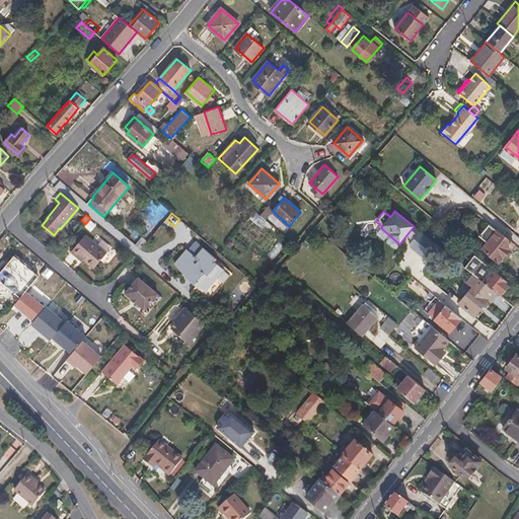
[(478,235),(488,242),(482,248),(499,262),(512,244),(488,224),(478,235)]
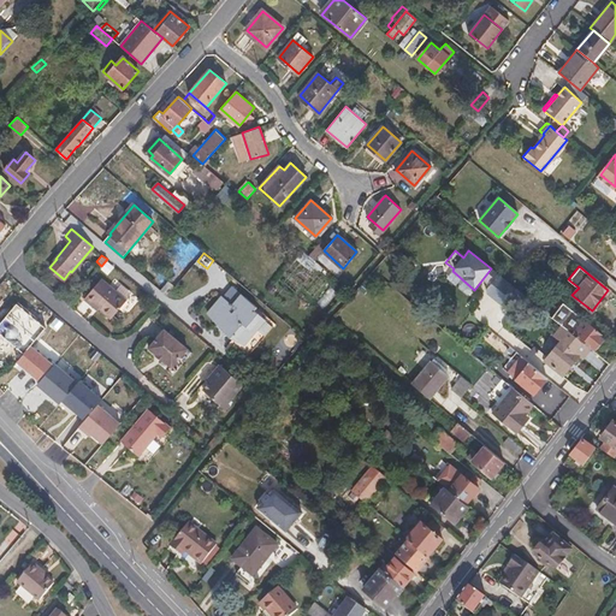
[(93,304),(98,308),(110,319),(125,301),(100,279),(83,300),(92,307),(93,304)]
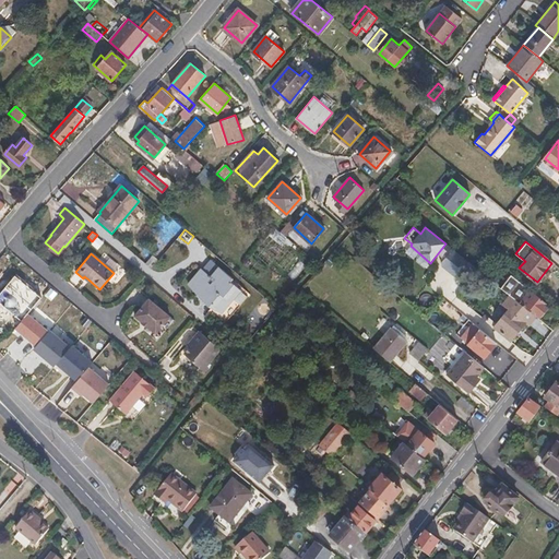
[(211,276),(218,266),(211,260),(202,269),(211,276)]
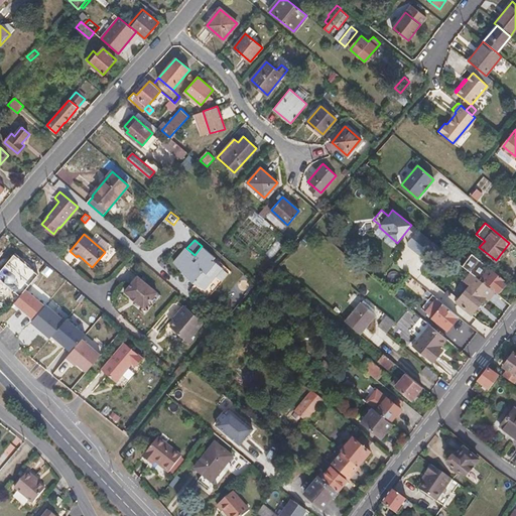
[(205,289),(222,268),(213,260),(215,257),(202,246),(195,255),(186,248),(174,263),(179,267),(205,289)]
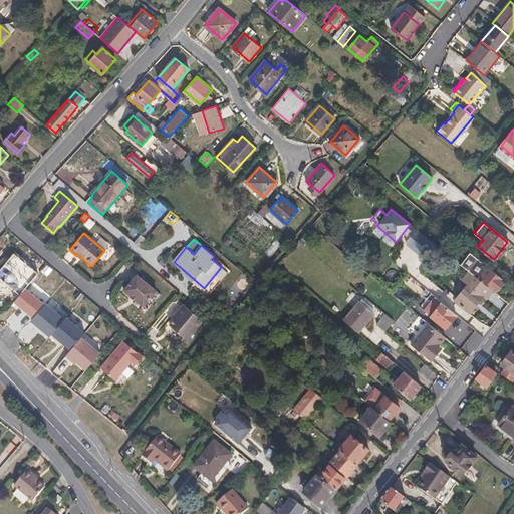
[(477,279),(487,267),(470,253),(460,265),(475,276),(477,279)]
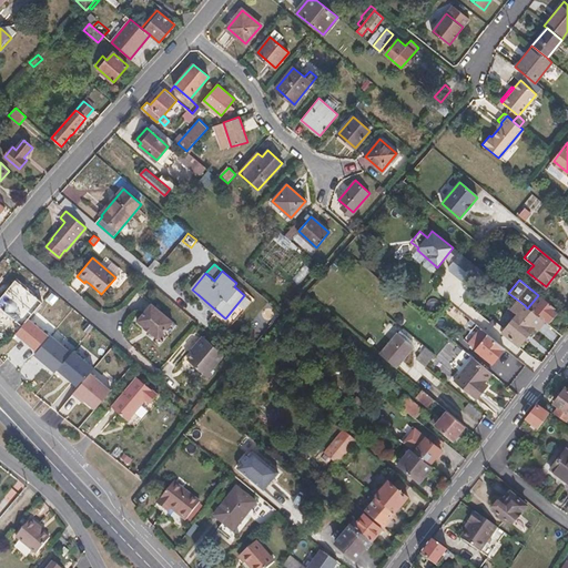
[(40,306),(10,283),(0,293),(0,305),(26,325),(31,318),(40,306)]
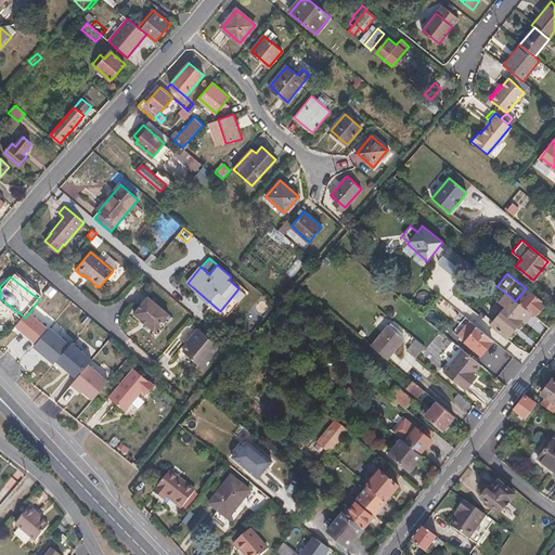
[(515,301),(528,310),(533,315),(544,302),(527,287),(526,288),(515,301)]
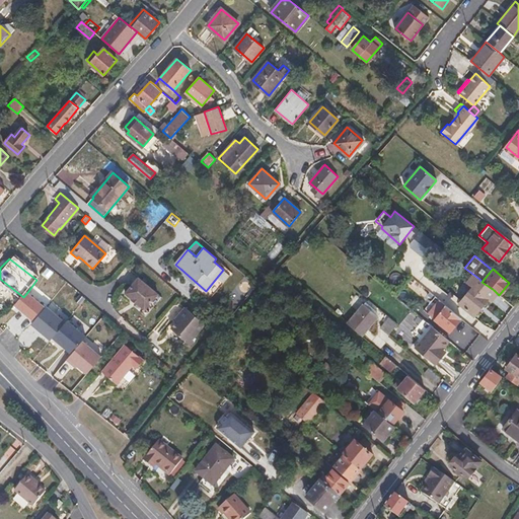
[(125,292),(132,297),(131,298),(137,304),(138,303),(145,308),(158,293),(138,276),(125,292)]
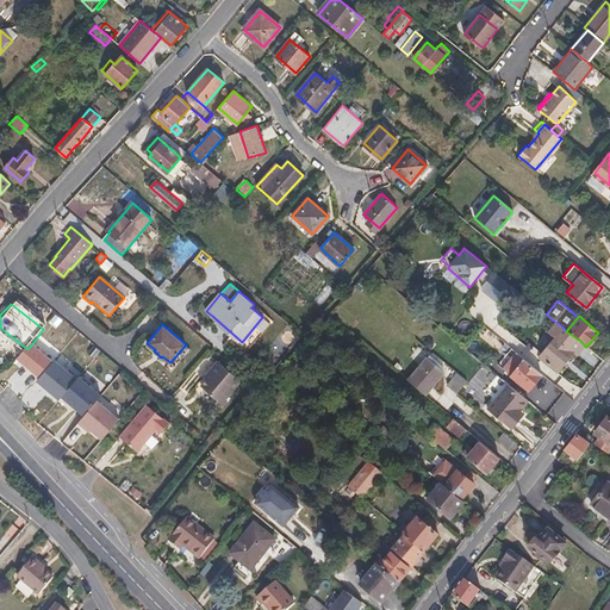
[(566,331),(564,328),(555,337),(555,336),(539,356),(556,371),(573,350),(572,350),(580,341),(566,331)]
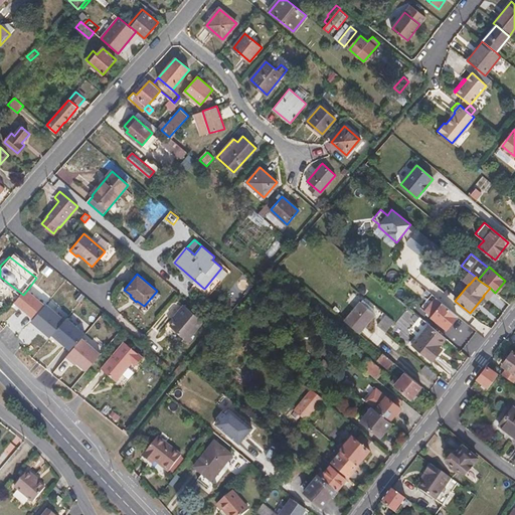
[(46,305),(28,289),(23,295),(15,305),(31,321),(35,317),(46,305)]
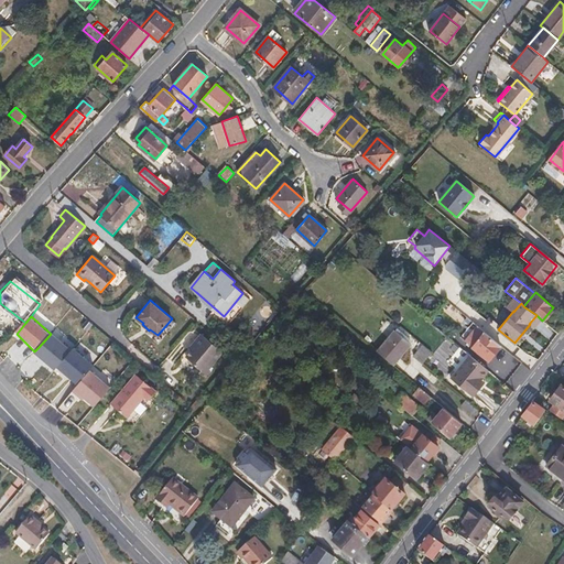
[(500,345),(478,327),(467,342),(489,360),(500,345)]
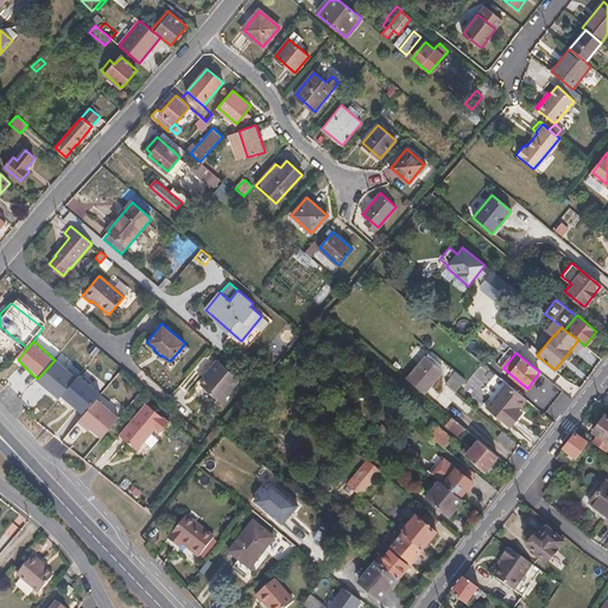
[(481,361),(475,355),(460,374),(466,379),(481,361)]
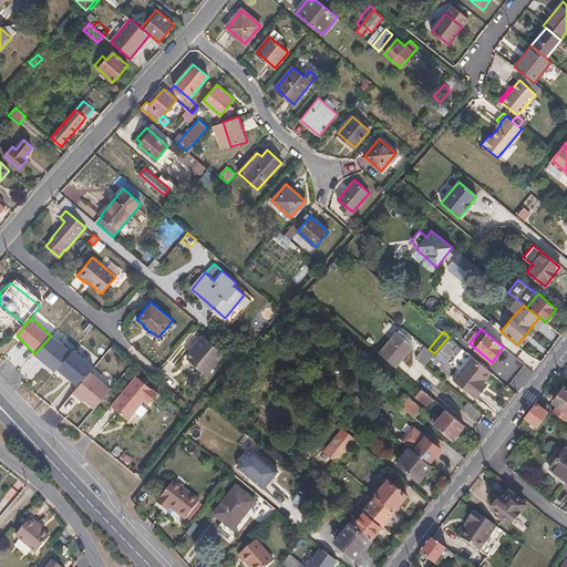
[(39,349),(58,368),(71,353),(73,349),(54,332),(51,336),(39,349)]
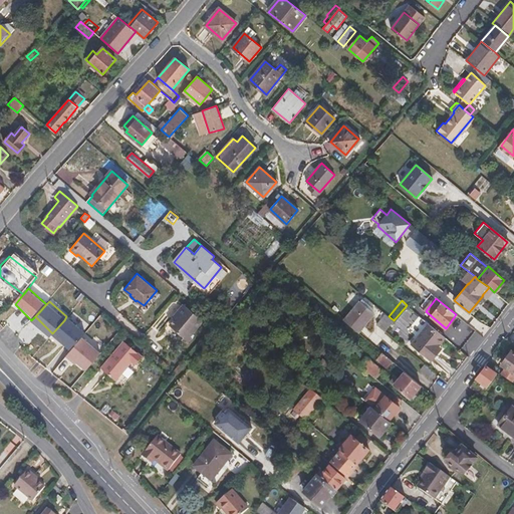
[(359,301),(343,320),(357,332),(373,313),(359,301)]
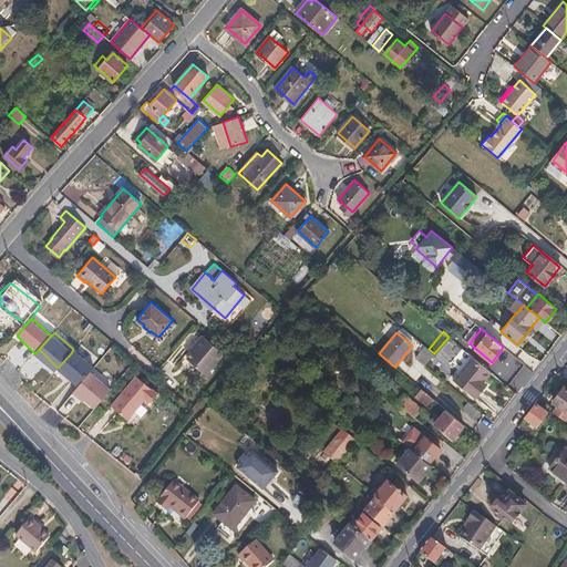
[(185,359),(187,361),(199,371),(199,373),(202,377),(206,375),(208,373),(207,371),(222,354),(199,336),(191,346),(194,348),(191,352),(185,359)]
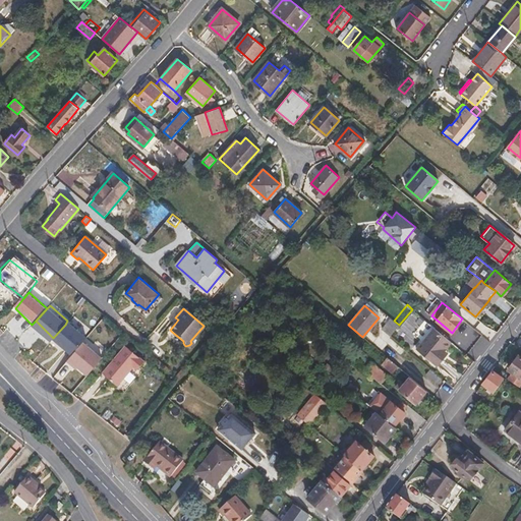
[(399,325),(394,321),(390,317),(382,328),(391,335),(399,325)]
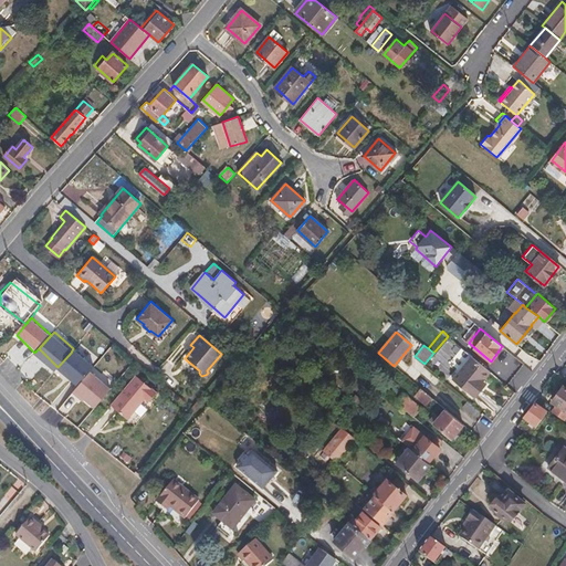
[(91,371),(71,353),(58,367),(53,370),(72,389),(77,384),(91,371)]
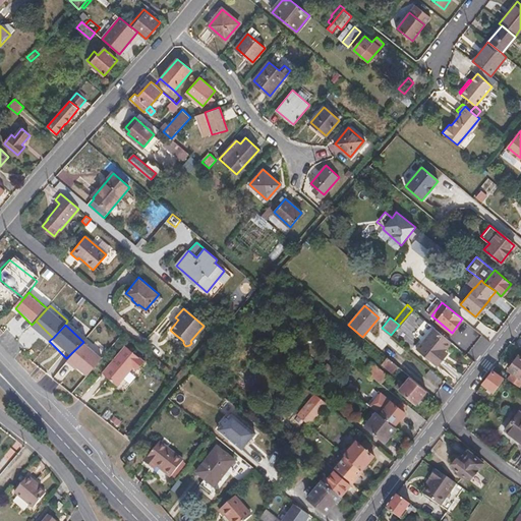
[(450,340),(431,326),(414,348),(432,362),(437,364),(443,356),(439,353),(443,348),(450,340)]
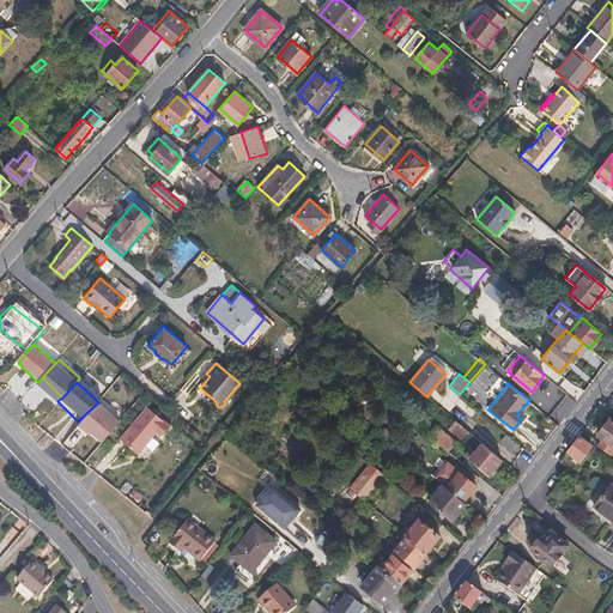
[(216,401),(202,390),(201,392),(216,404),(216,401)]
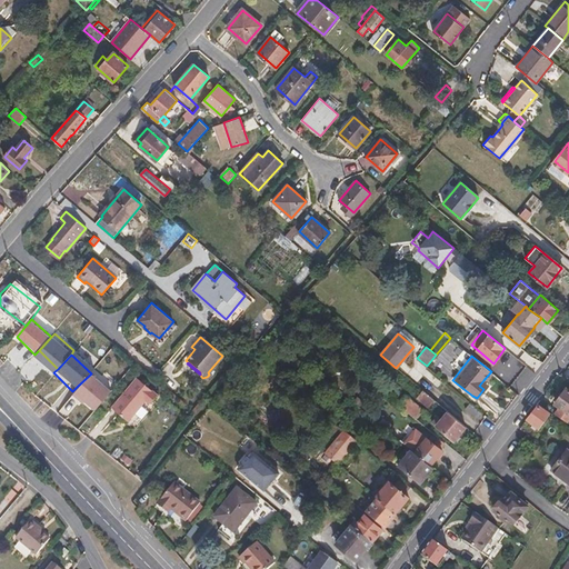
[(116,388),(96,369),(91,373),(78,386),(99,408),(116,388)]
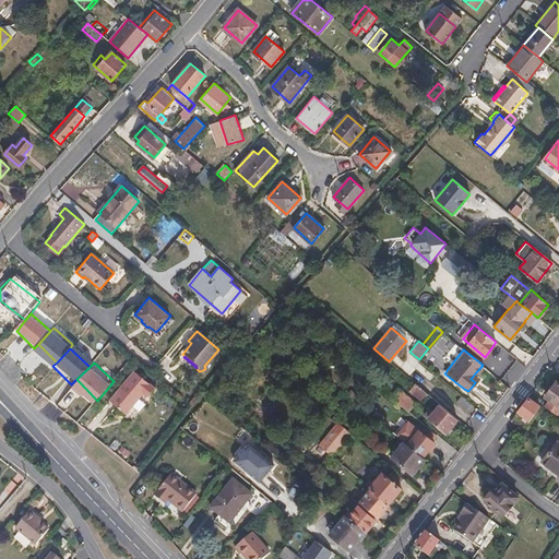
[(133,370),(109,400),(126,413),(142,393),(146,397),(154,388),(133,370)]
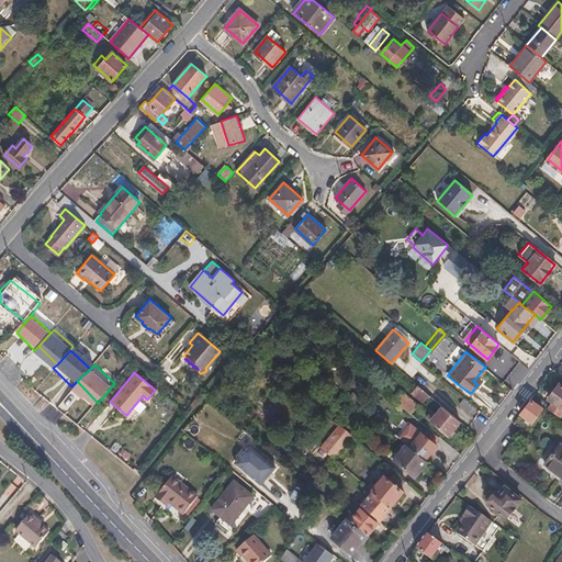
[(552,402),(548,407),(561,417),(561,415),(561,382),(550,400),(552,402)]
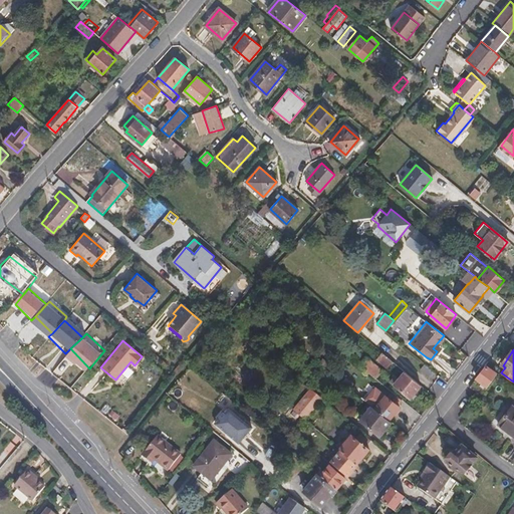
[(388,367),(393,361),(380,351),(375,358),(388,367)]
